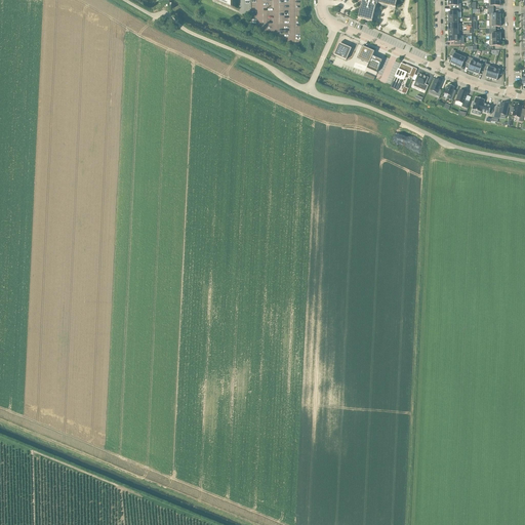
[(213,0),(235,9),(234,0),(213,0)]
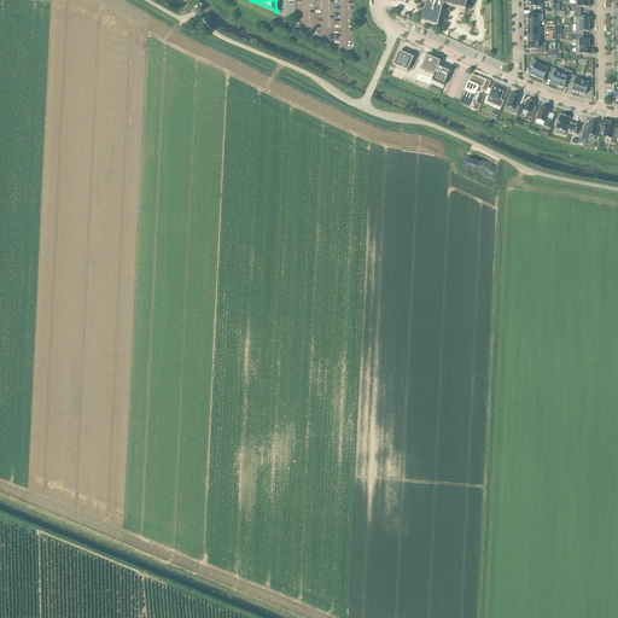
[(573,11),(581,11),(581,7),(589,7),(589,0),(576,0),(576,7),(573,7),(573,11)]
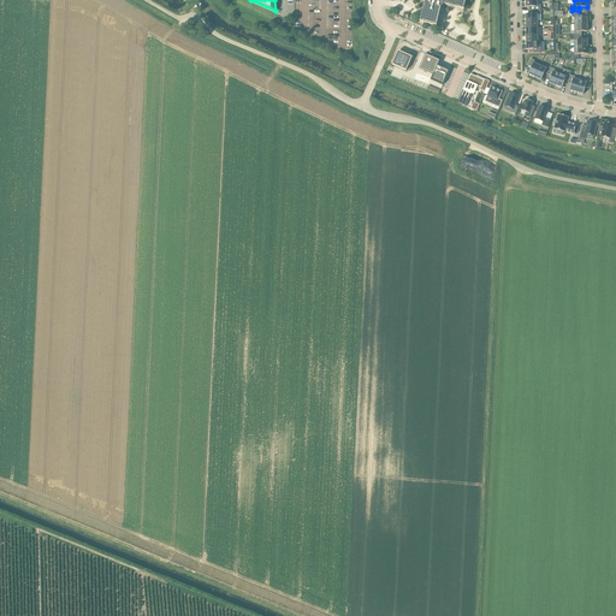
[(574,35),(581,35),(581,31),(587,31),(587,24),(574,24),(574,35)]
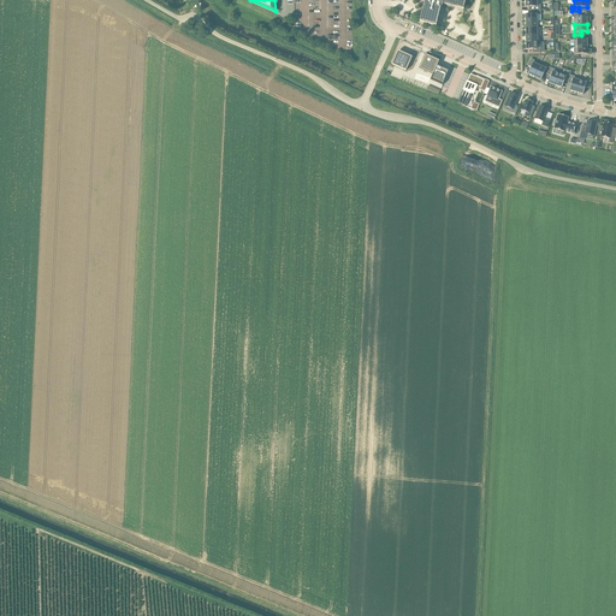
[(540,53),(540,42),(526,42),(526,49),(533,49),(533,53),(540,53)]
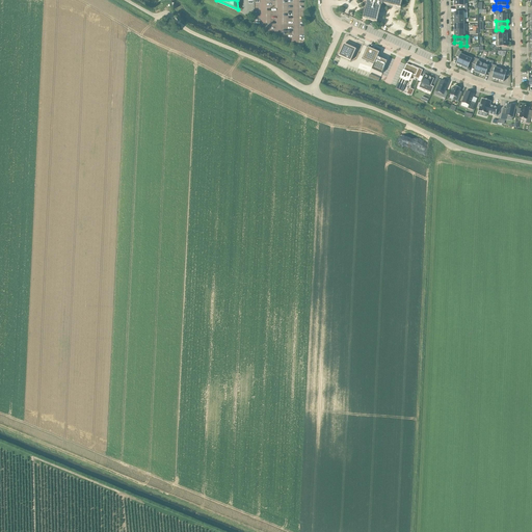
[(344,45),(339,56),(350,61),(355,50),(344,45)]
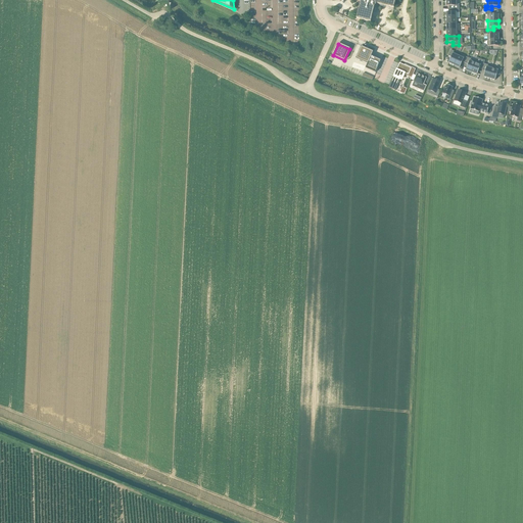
[(362,46),(355,58),(368,63),(366,68),(376,73),(378,68),(381,60),(372,56),(374,52),(368,49),(365,48),(362,46)]
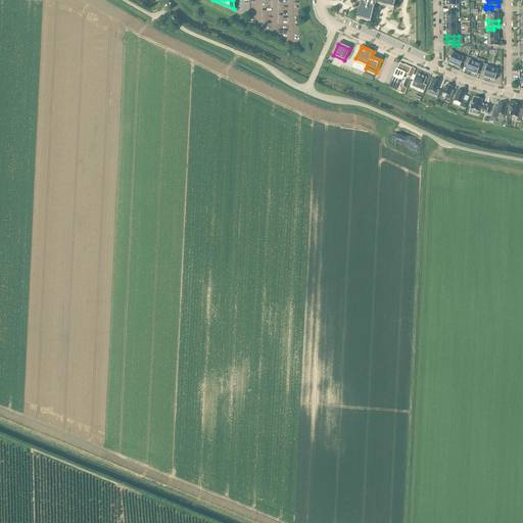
[(450,50),(448,56),(452,57),(448,63),(454,65),(459,56),(454,54),(455,51),(450,50)]
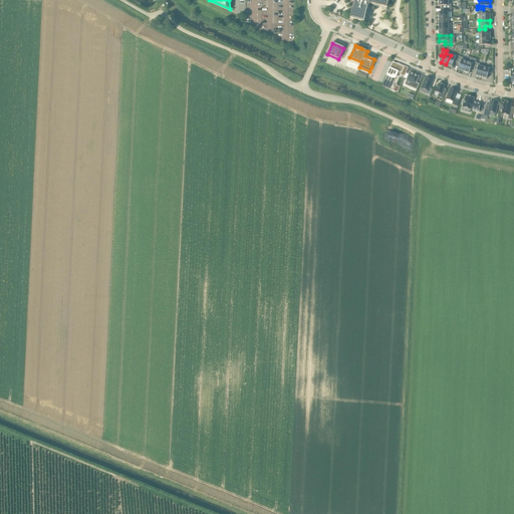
[(451,55),(446,64),(452,66),(454,61),(457,62),(460,56),(457,55),(456,57),(451,55)]
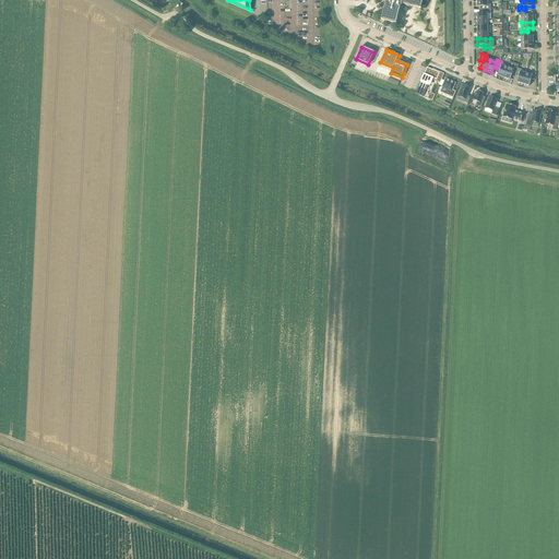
[(500,61),(497,68),(500,69),(498,75),(504,78),(509,64),(500,61)]
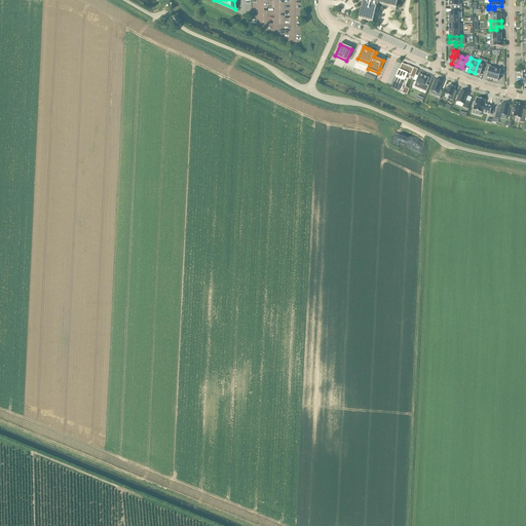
[(479,61),(475,73),(480,75),(482,69),(485,70),(487,64),(484,63),(479,61)]
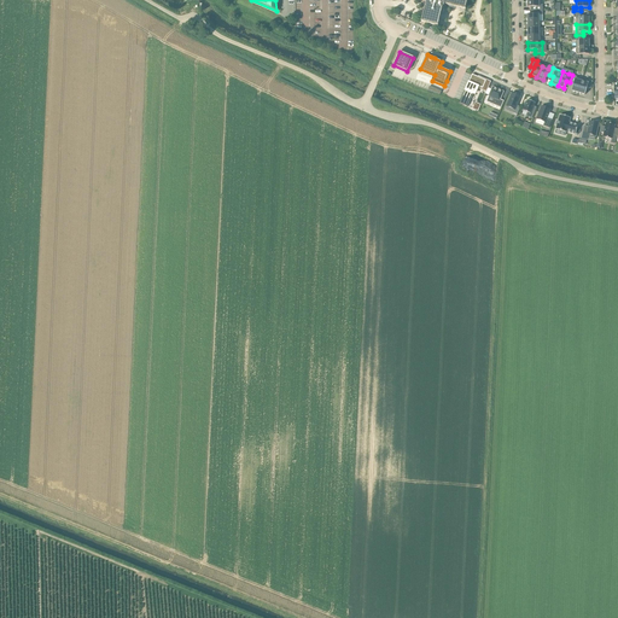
[(472,75),(460,103),(467,106),(473,93),(474,94),(477,88),(478,86),(483,88),(482,89),(487,92),(490,83),(485,81),(478,77),(472,75)]
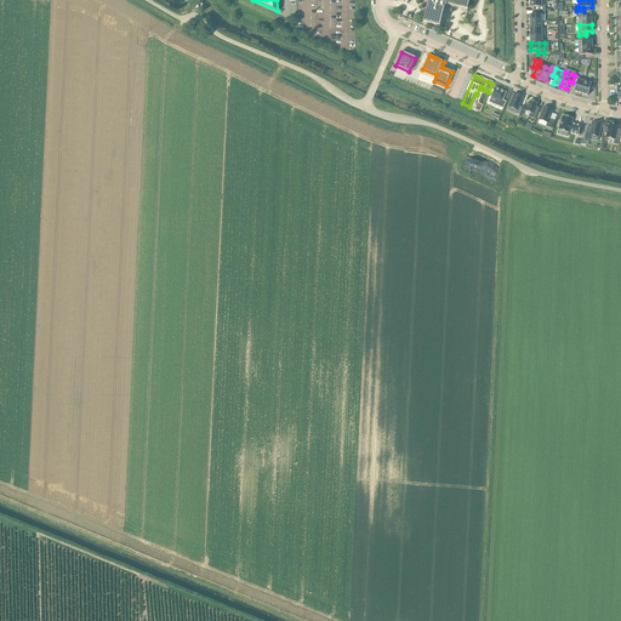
[(575,75),(573,83),(576,84),(574,91),(581,93),(586,79),(579,77),(575,75)]
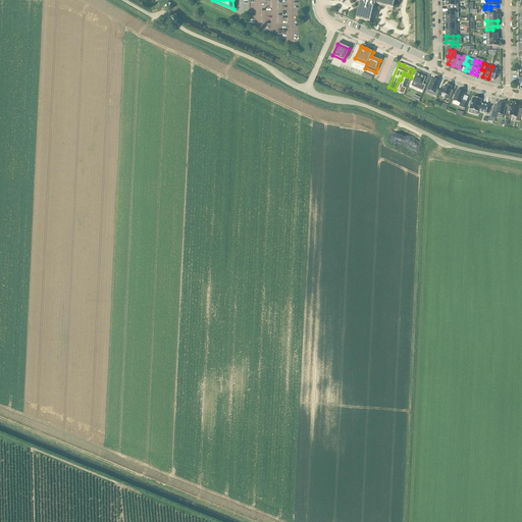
[(492,66),(488,79),(494,80),(496,73),(500,74),(501,68),(492,66)]
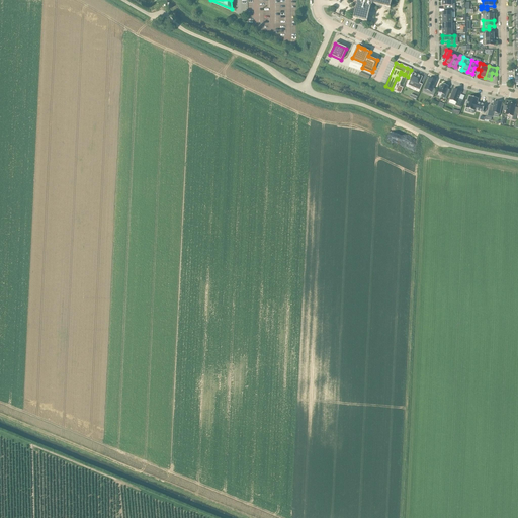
[(413,73),(410,81),(414,83),(412,87),(420,90),(422,85),(419,83),(422,77),(413,73)]
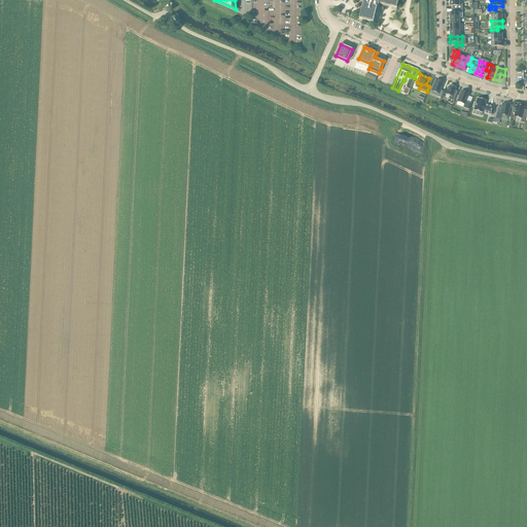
[(436,79),(431,91),(438,94),(437,97),(441,98),(444,92),(442,91),(445,82),(436,79)]
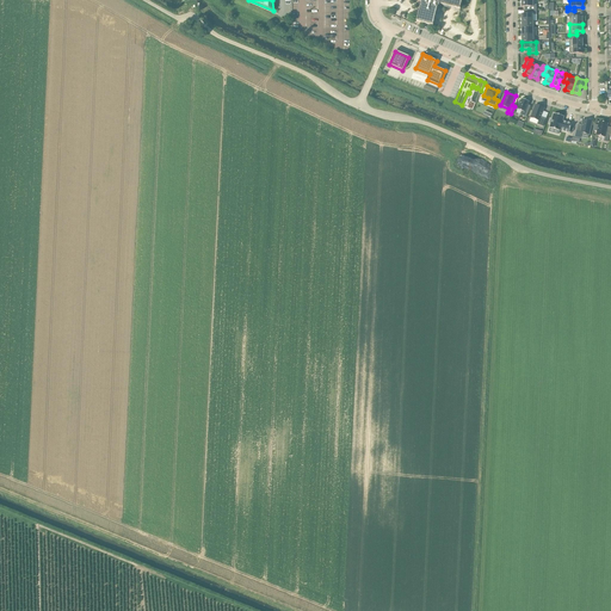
[(529,102),(522,99),(522,100),(520,100),(518,104),(519,104),(517,110),(522,111),(520,115),(525,117),(530,106),(528,105),(529,102)]
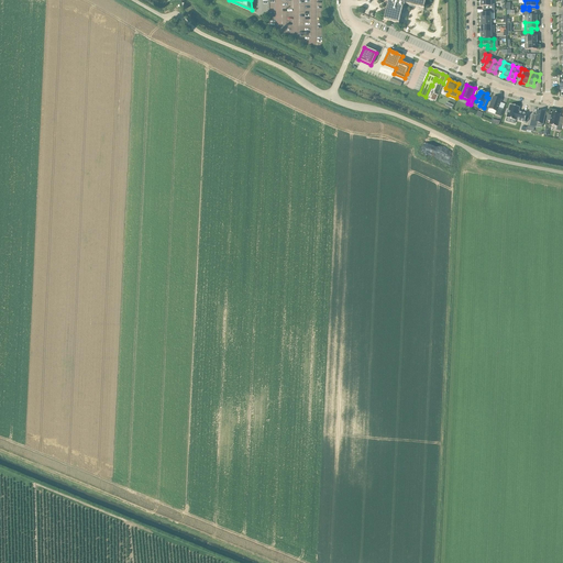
[(493,96),(488,109),(489,109),(496,112),(495,114),(500,117),(504,109),(503,109),(499,108),(500,102),(501,100),(493,96)]
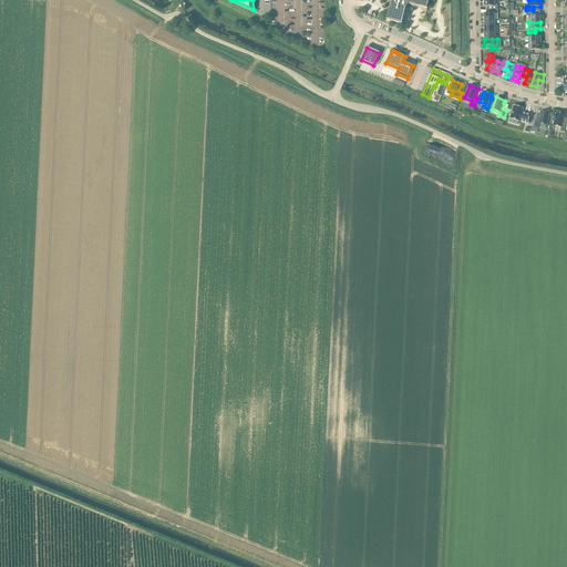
[(514,105),(509,119),(519,122),(521,121),(528,123),(531,114),(523,112),(524,109),(514,105)]
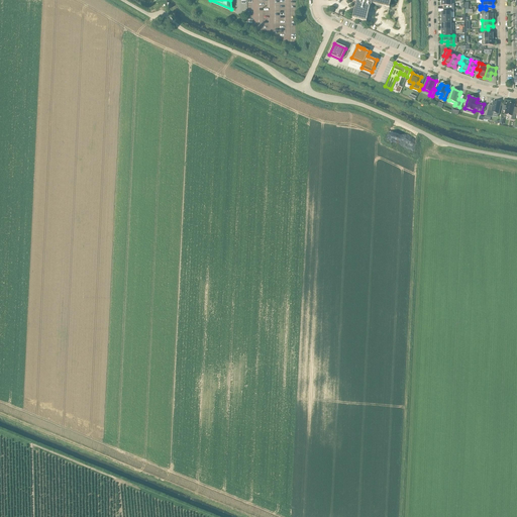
[(499,114),(501,103),(493,102),(492,106),(489,105),(487,116),(492,117),(493,113),(499,114)]
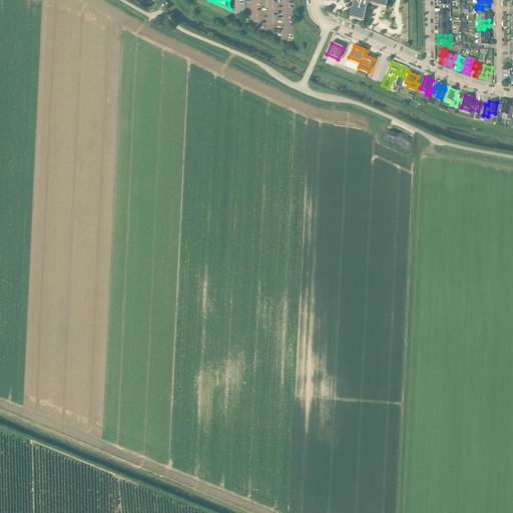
[(499,104),(498,110),(501,110),(501,114),(508,115),(507,118),(510,119),(512,114),(512,113),(509,112),(510,106),(510,104),(503,102),(502,105),(499,104)]
